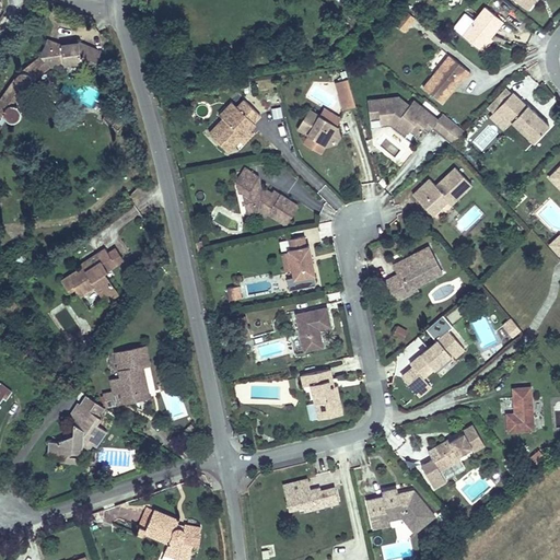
[(528,10),(537,0),(523,0),(521,3),(528,10)]
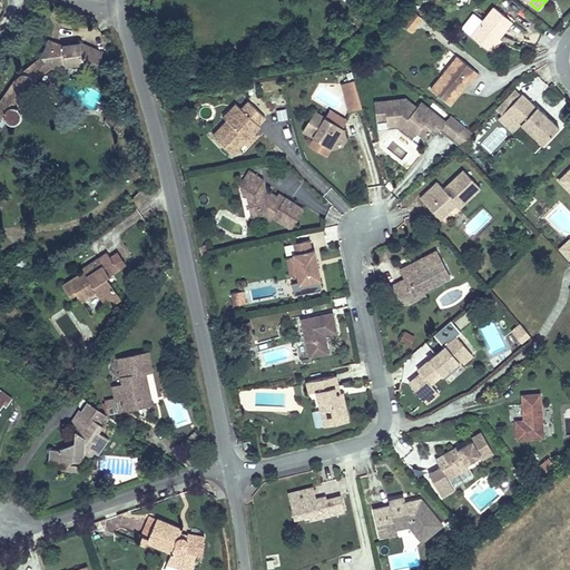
[(513,21),(494,6),(483,19),(473,12),(461,28),(470,36),(493,53),(503,40),(501,38),(513,21)]
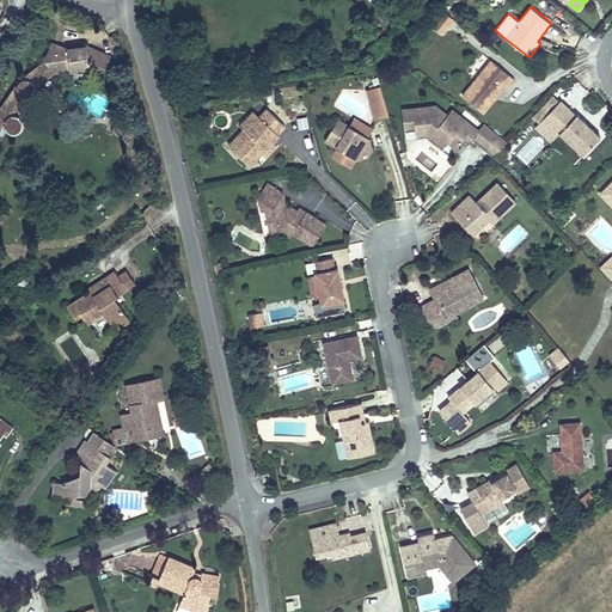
[(456,20),(445,11),(433,26),(444,35),(456,20)]
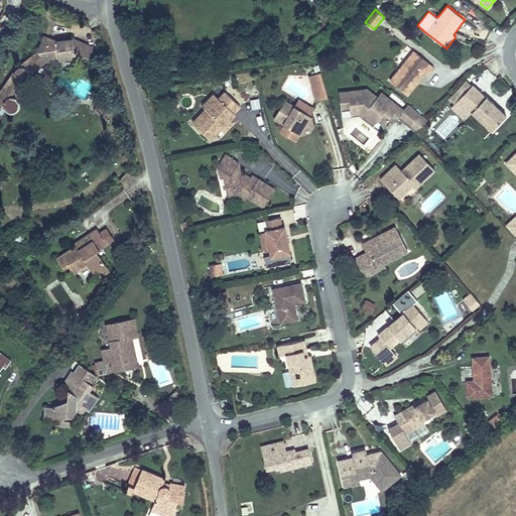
[(46,45),(50,36),(44,34),(40,42),(46,45)]
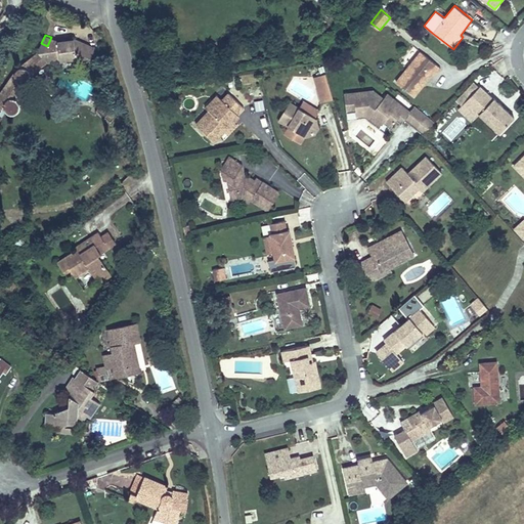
[(72,50),(71,38),(56,39),(51,37),(47,46),(41,43),(36,52),(15,67),(0,89),(0,108),(1,110),(0,111),(0,121),(6,111),(11,115),(18,111),(20,103),(15,97),(27,80),(44,60),(68,55),(77,54),(89,59),(95,46),(82,40),(78,49),(72,50)]
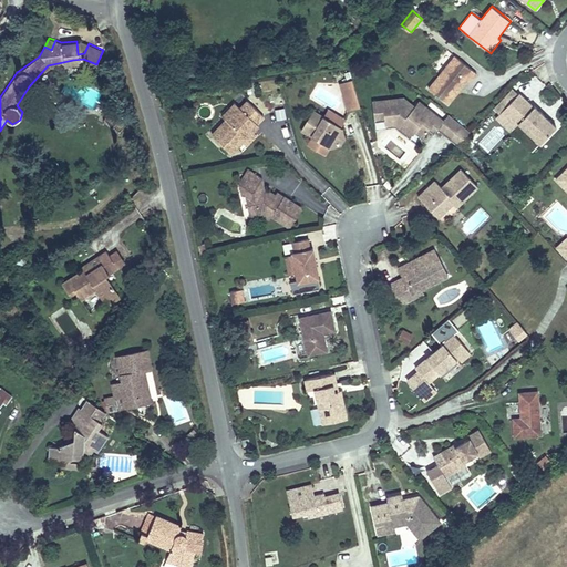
[(84,53),(89,43),(80,40),(76,41),(78,54),(84,53)]
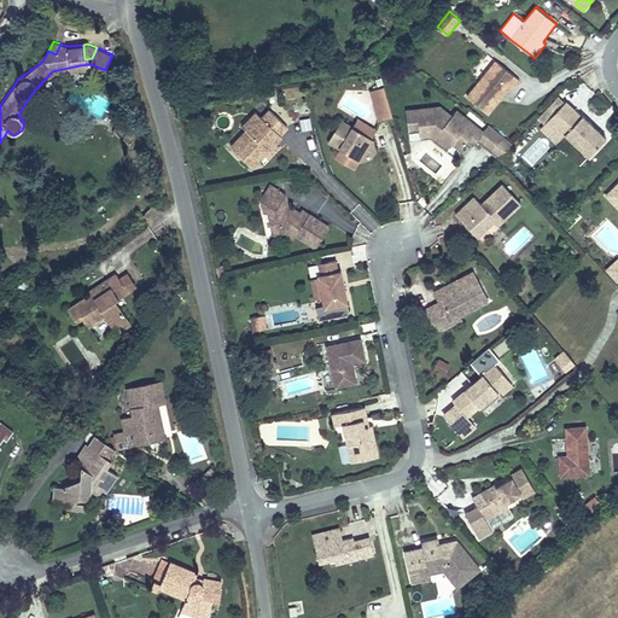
[(479,80),(495,59),(485,52),(470,71),(479,80)]
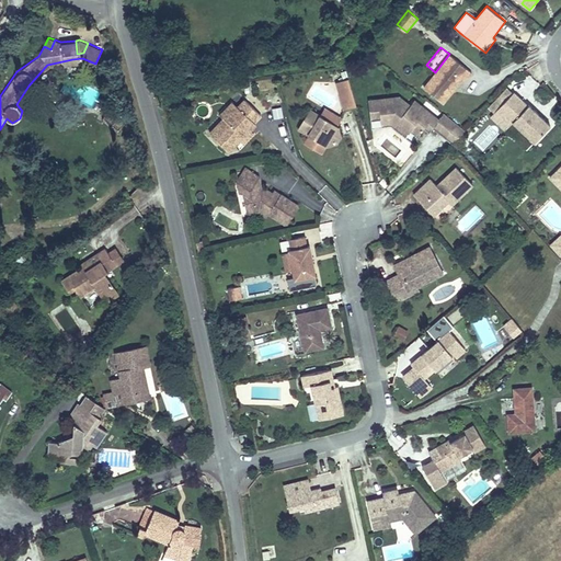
[(473,72),(449,54),(435,72),(422,87),(445,102),(462,79),(466,81),(473,72)]
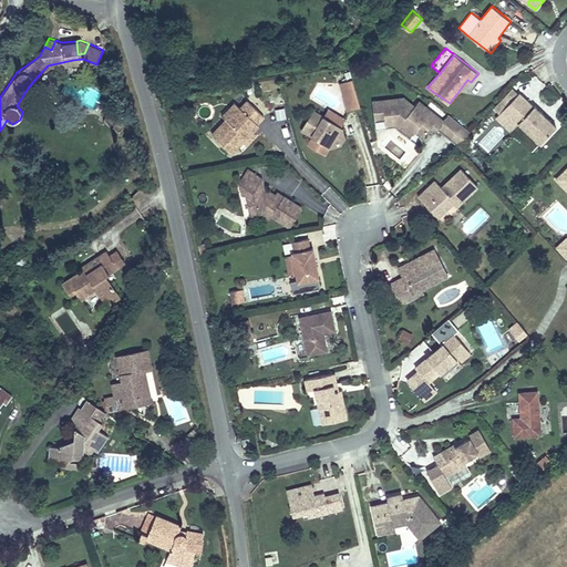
[(96,64),(83,59),(73,60),(95,70),(96,64)]
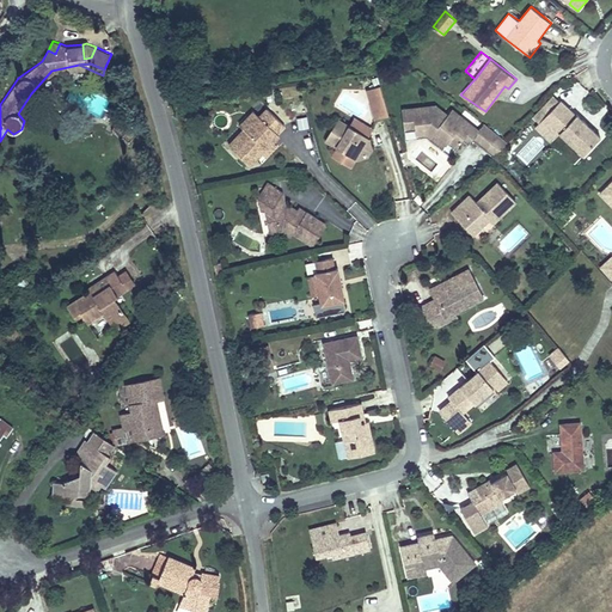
[(391,115),(381,85),(366,90),(374,120),(391,115)]
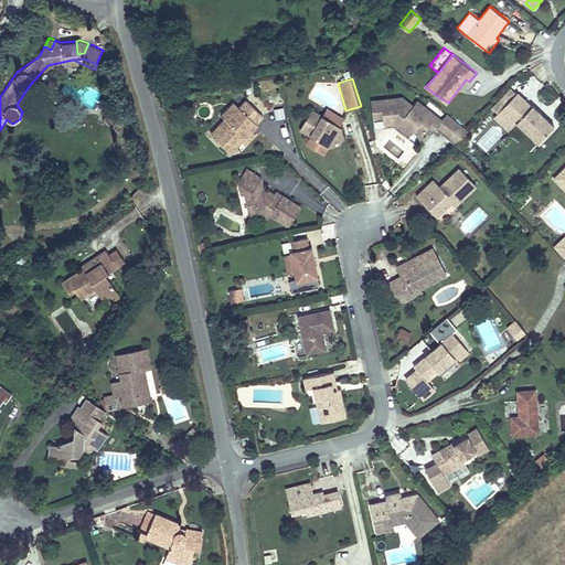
[(556,125),(519,92),(516,93),(511,87),(491,107),(497,114),(493,118),(509,132),(518,123),(539,144),(556,125)]
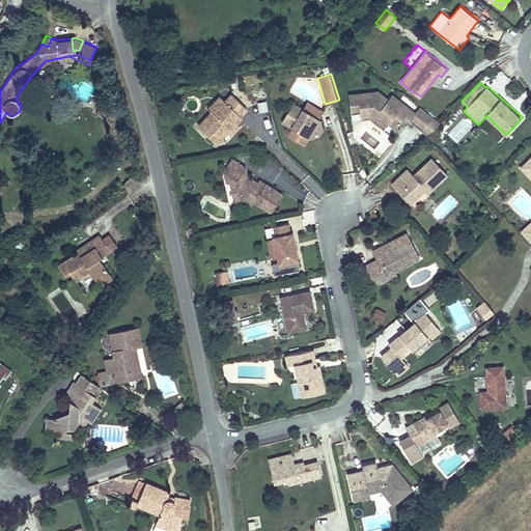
[(442,124),(420,107),(416,112),(393,93),(389,99),(379,90),(348,93),(352,112),(369,110),(372,113),(374,111),(389,122),(396,129),(403,120),(408,124),(411,120),(431,137),(442,124)]
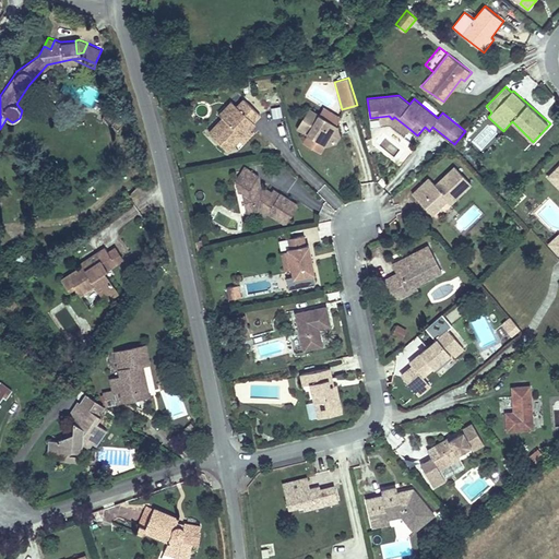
[(223,118),(210,131),(230,151),(236,146),(245,137),(241,133),(247,127),(250,130),(257,123),(256,121),(262,115),(244,98),(237,105),(235,103),(223,118)]
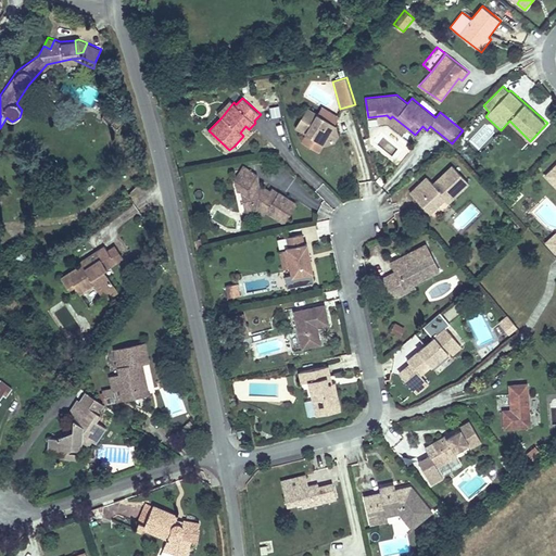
[(222,117),(234,102),(229,99),(217,112),(222,117)]
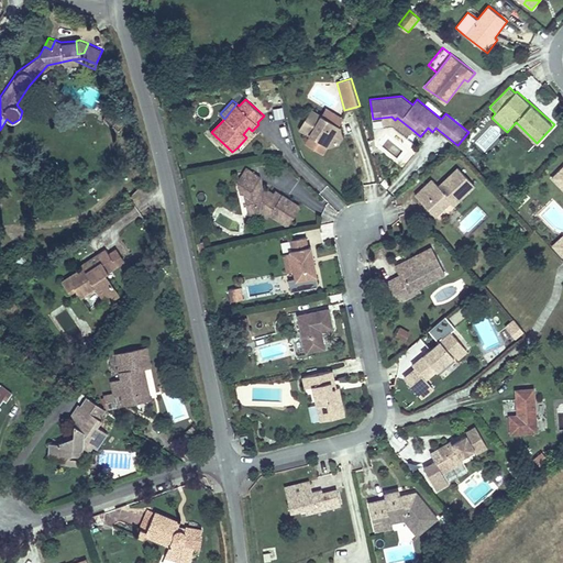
[(299,130),(308,134),(304,144),(323,155),(329,147),(340,144),(344,136),(341,127),(311,108),(299,130)]
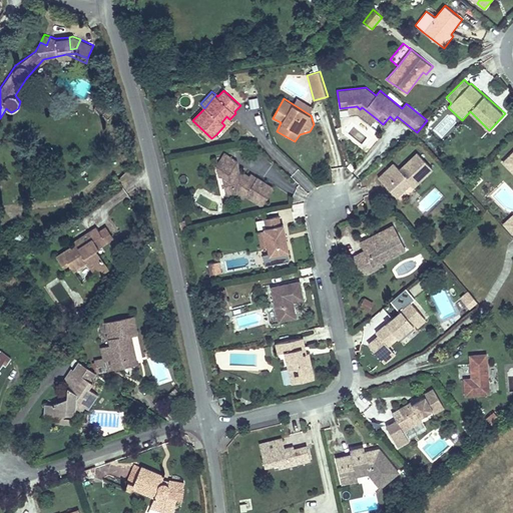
[(376,118),(362,107),(360,109),(357,106),(340,108),(341,116),(360,114),(372,124),(376,118)]
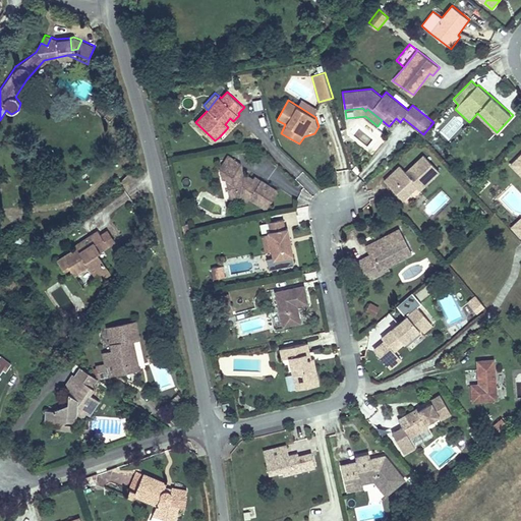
[(223,139),(236,124),(233,121),(230,118),(225,124),(228,127),(220,136),(223,139)]
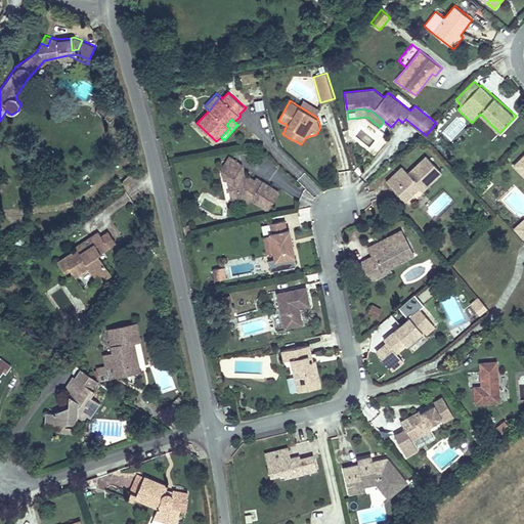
[(523,154),(513,165),(520,171),(523,170),(523,154)]
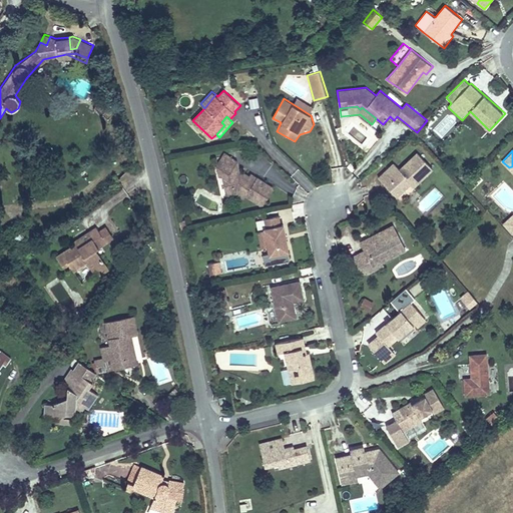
[(414,188),(434,169),(417,151),(400,168),(394,162),(378,177),(398,197),(410,185),(414,188)]
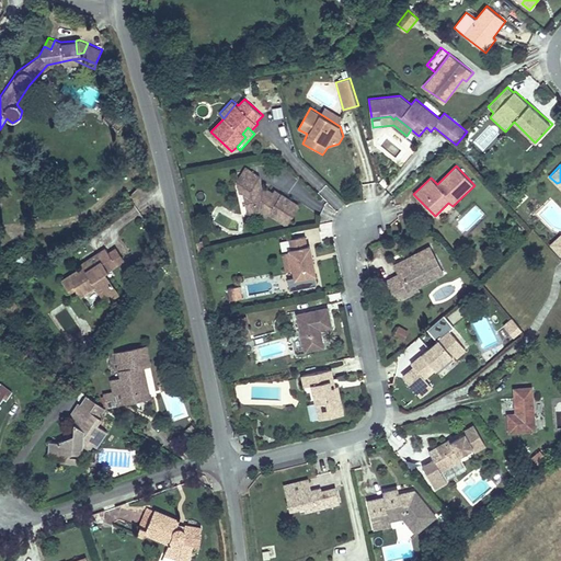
[(259,176),(244,167),(237,180),(259,176)]
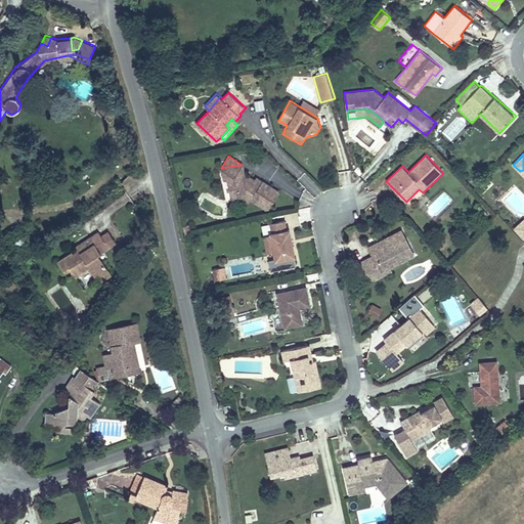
[(255,179),(244,172),(242,165),(221,168),(223,178),(225,179),(229,192),(238,190),(250,198),(265,208),(269,207),(277,194),(277,190),(257,177),(255,179)]
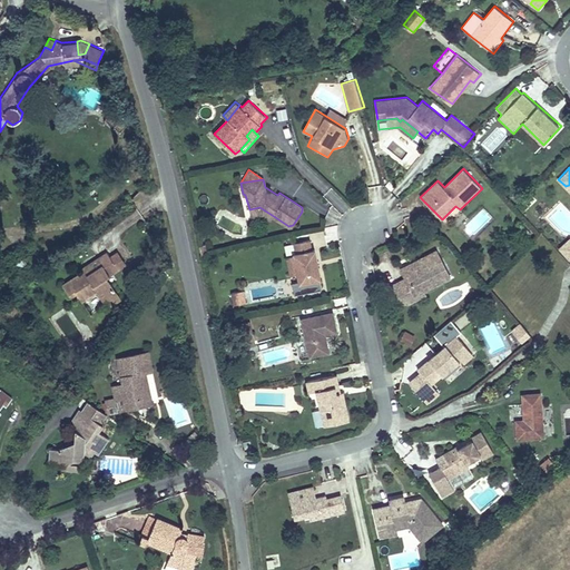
[(272,215),(259,207),(249,209),(251,216),(261,214),(269,219),(272,215)]
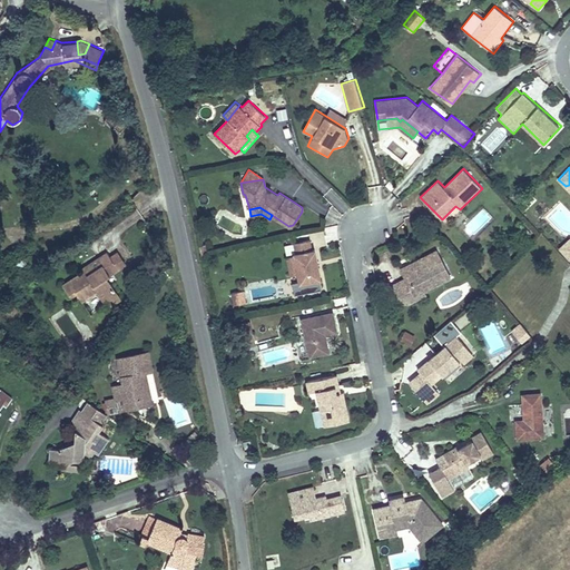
[(323,279),(316,248),(313,248),(311,239),(297,243),(300,253),(293,254),(297,272),(298,282),(292,283),(294,295),(323,290),(321,281),(323,279)]
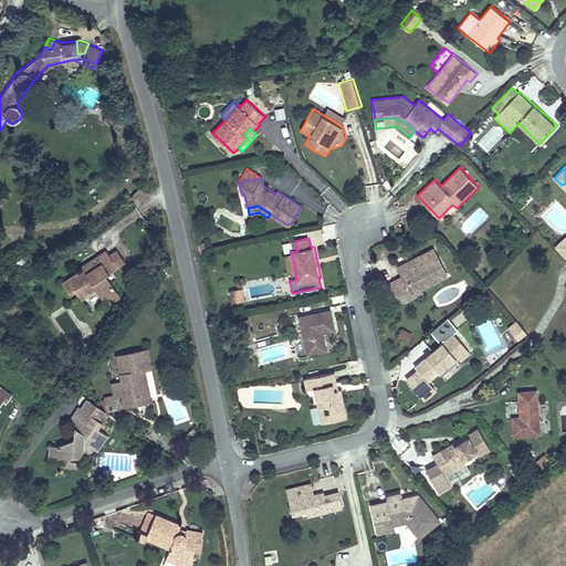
[(422,290),(449,276),(435,248),(396,266),(402,279),(397,282),(402,294),(410,290),(412,294),(422,290)]
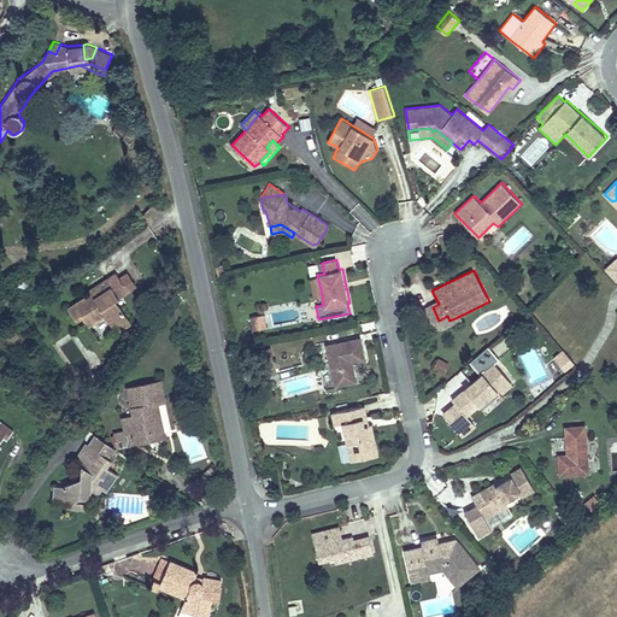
[(139,287),(128,271),(119,276),(130,293),(139,287)]
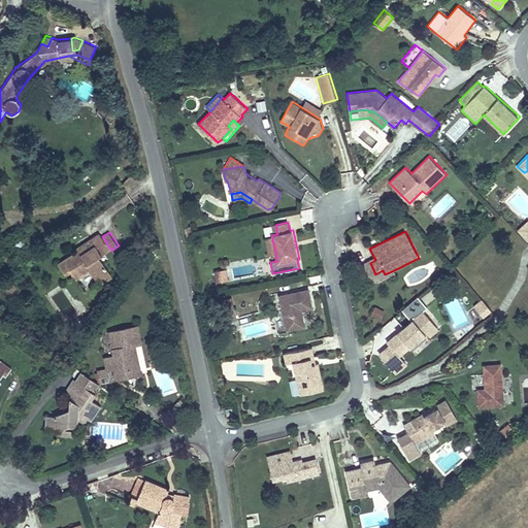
[(25,249),(41,240),(38,233),(22,241),(25,249)]
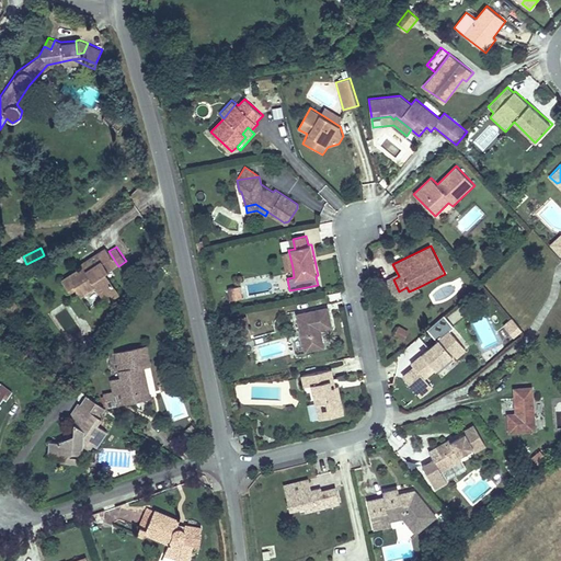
[(122,297),(106,274),(118,266),(109,251),(107,249),(98,254),(104,265),(89,275),(83,266),(60,279),(67,293),(73,288),(79,298),(95,289),(103,302),(110,299),(112,304),(122,297)]
